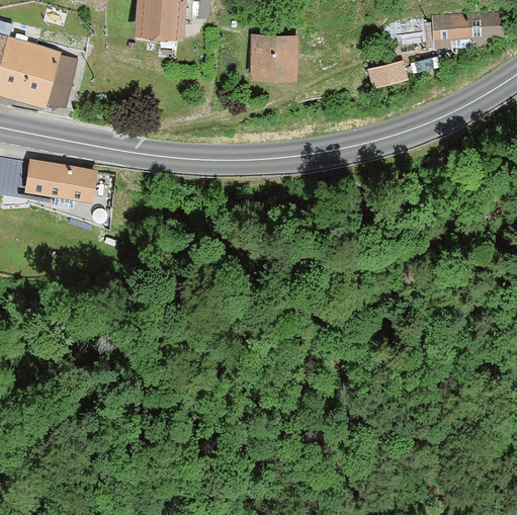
[(183,36),(184,23),(190,24),(192,0),(137,0),(134,32),(152,31),(166,33),(183,36)]
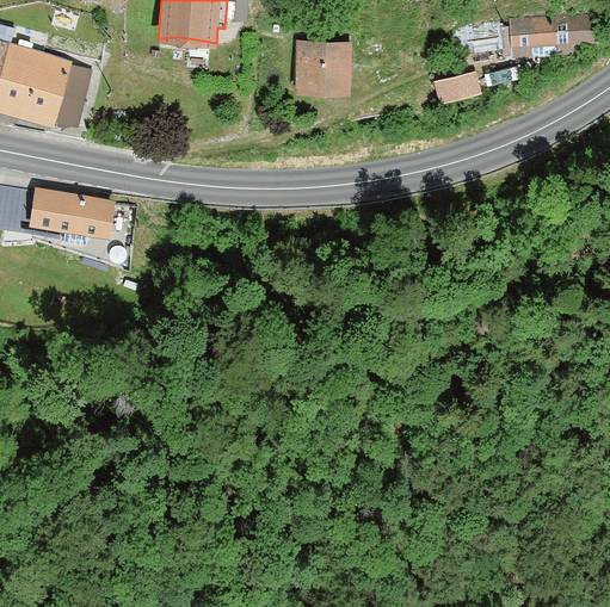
[(572,44),(595,43),(593,17),(509,22),(510,60),(572,55),(572,44)]
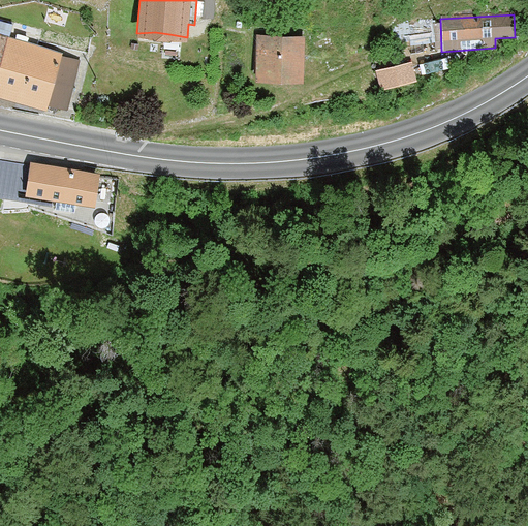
[(48,104),(67,112),(80,62),(61,55),(62,52),(0,33),(0,93),(47,107),(48,104)]
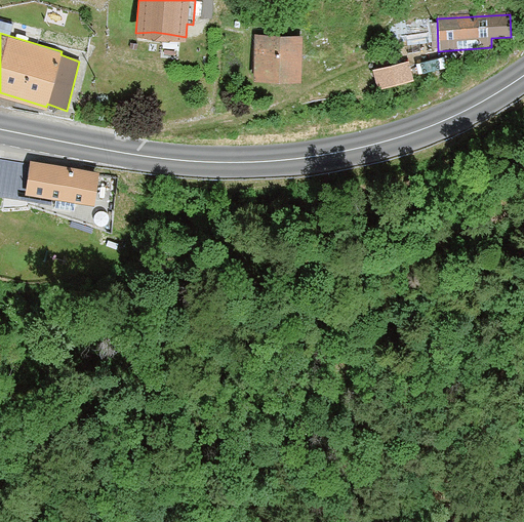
[(279,78),(301,81),(303,36),(279,33),(253,34),(252,79),(279,78)]
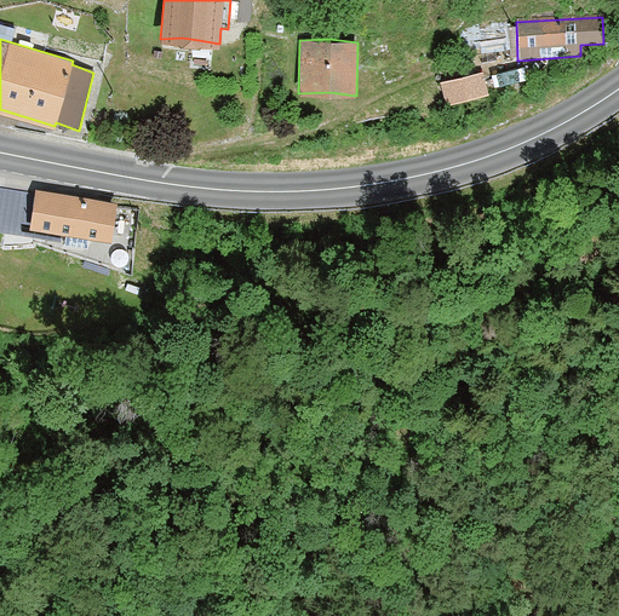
[(446,108),(487,97),(485,78),(481,78),(480,74),(440,84),(446,108)]
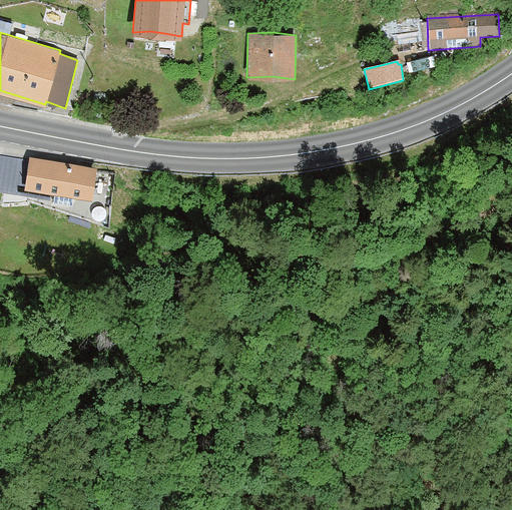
[(51,191),(92,197),(96,166),(28,157),(28,162),(0,157),(0,192),(23,197),(50,200),(51,191)]
